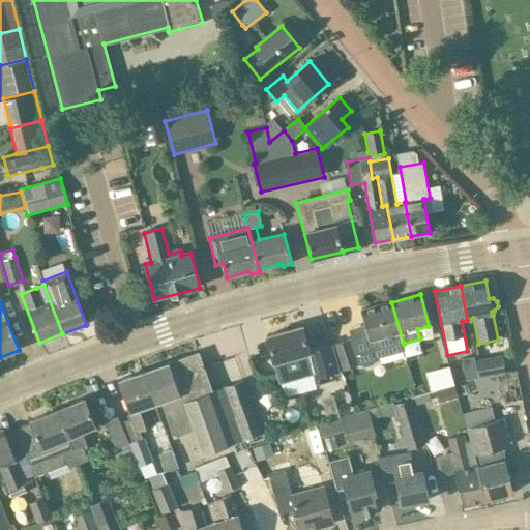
[(367,335),(353,340),(332,346),(339,371),(360,364),(360,363),(365,366),(373,364),(376,358),(404,350),(402,344),(404,344),(391,302),(361,311),(367,335)]
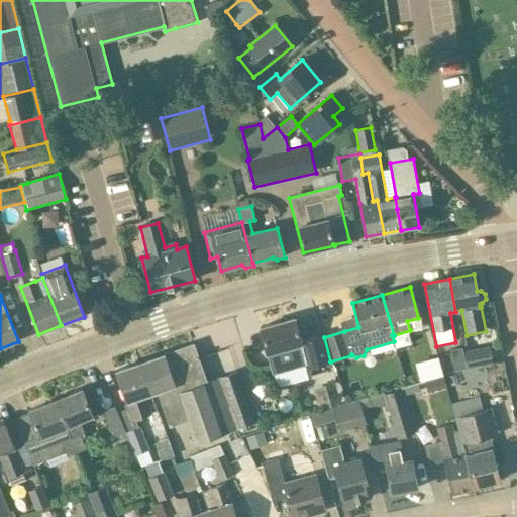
[(260,328),(267,353),(272,374),(304,365),(305,371),(331,364),(330,362),(324,337),(301,343),(294,319),(260,328)]
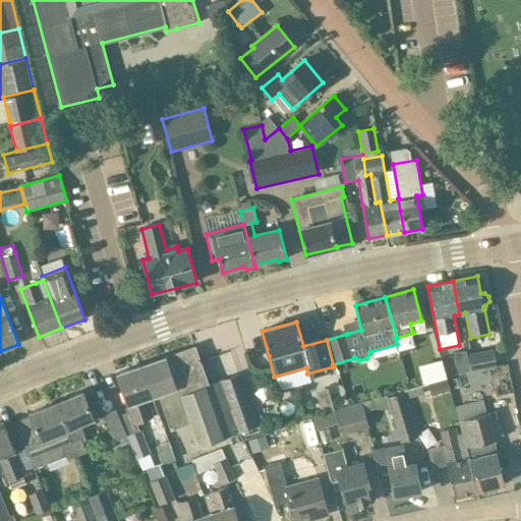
[(194,348),(142,366),(153,396),(159,394),(171,429),(187,423),(195,448),(257,425),(239,373),(208,385),(194,348)]
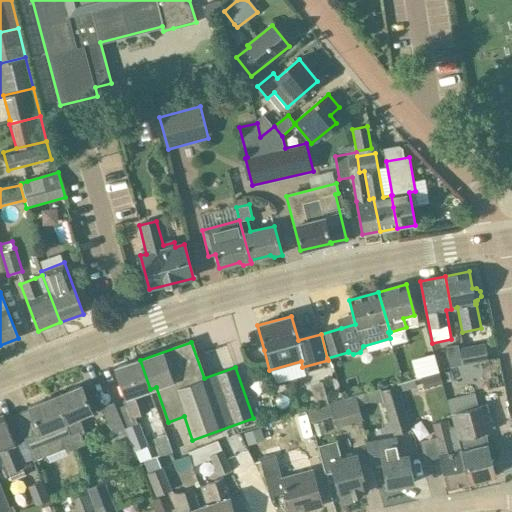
[(459,348),(460,355),(462,366),(488,361),(485,343),(459,348)]
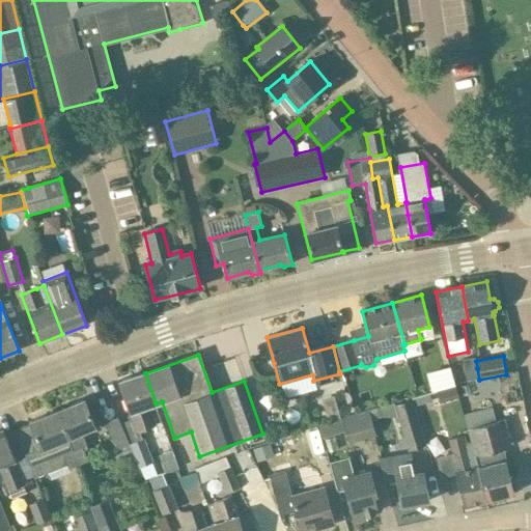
[(455,385),(454,384),(450,366),(426,373),(431,391),(455,385)]
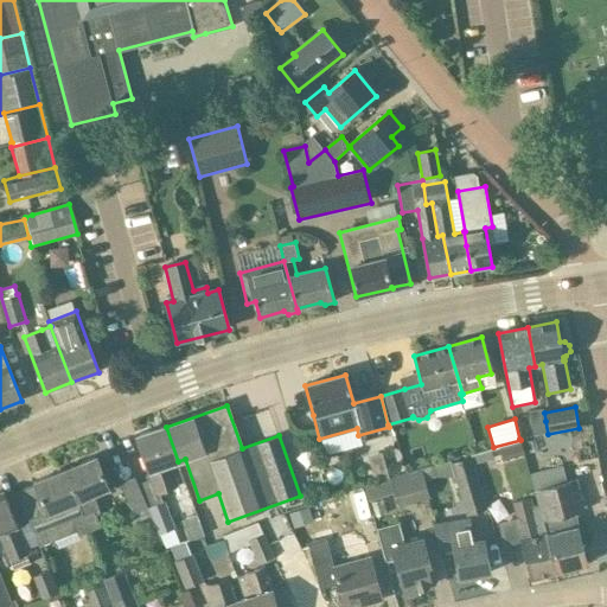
[(166,427),(136,438),(142,455),(155,494),(159,493),(178,486),(170,465),(178,461),(166,427)]
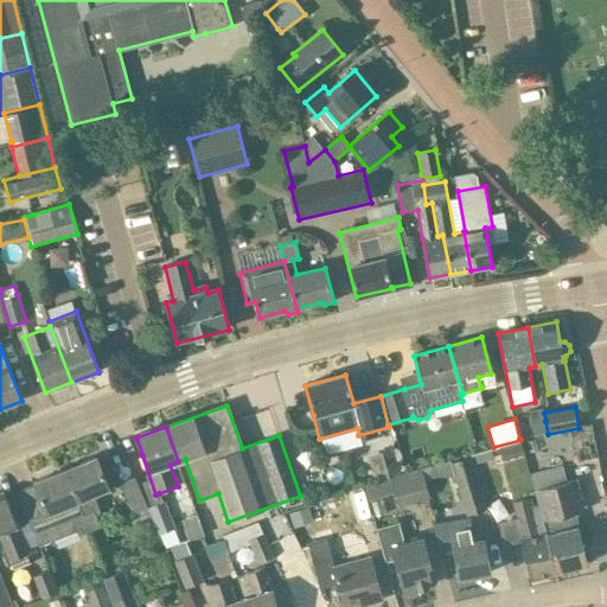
[(524,453),(521,441),(499,448),(504,460),(524,453)]
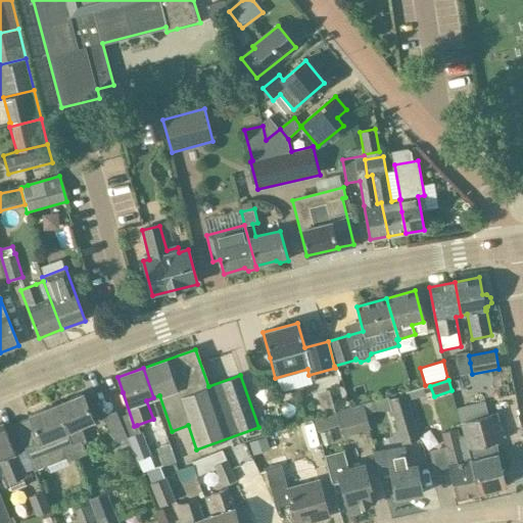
[(317,393),(323,416),(336,412),(329,389),(317,393)]
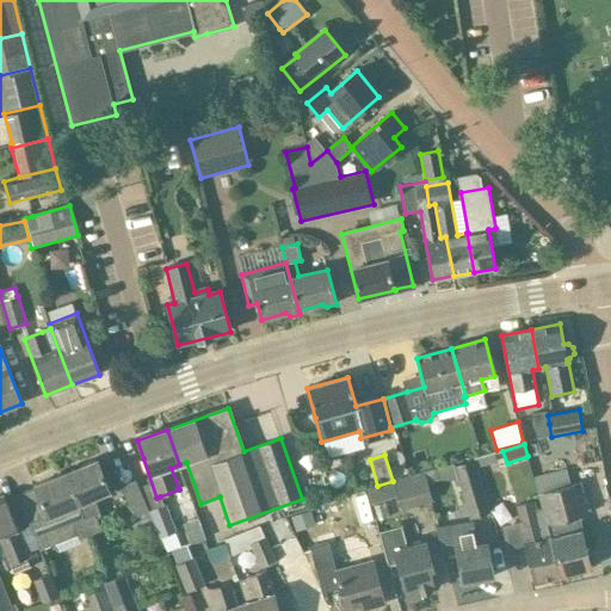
[(479,474),(475,460),(454,467),(470,519),(491,512),(479,474)]
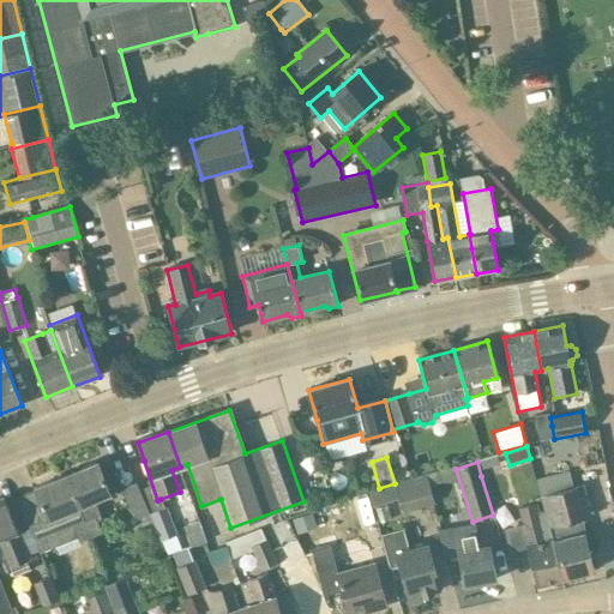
[(102,518),(95,500),(110,494),(97,463),(66,475),(90,537),(102,533),(97,519),(102,518)]
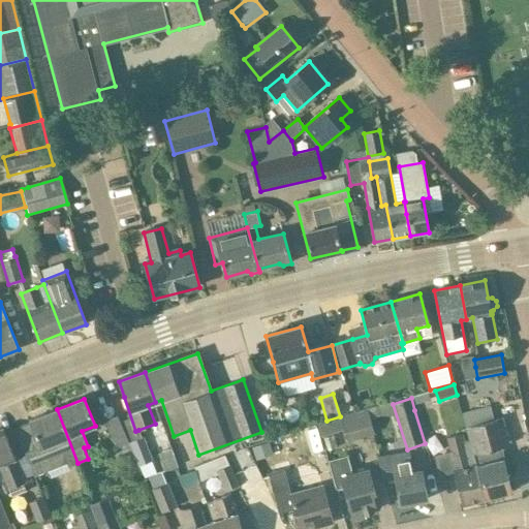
[(462,413),(469,440),(488,497),(511,491),(500,446),(509,444),(502,418),(494,421),(491,406),(462,413)]
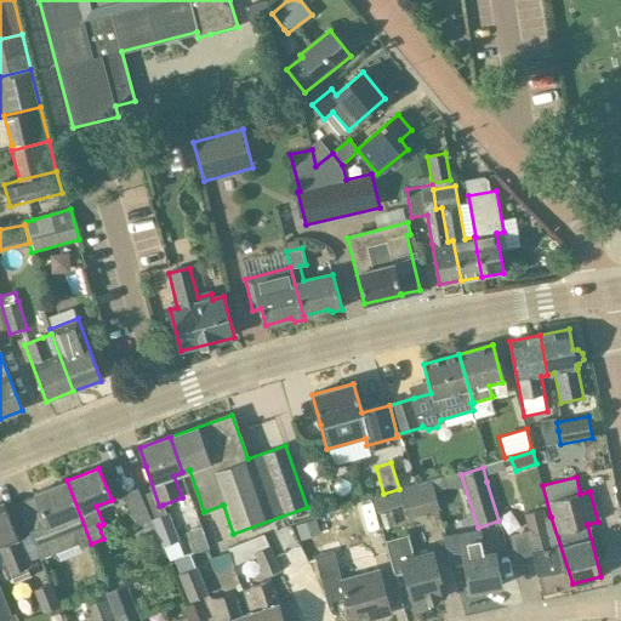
[(431,479),(399,489),(383,494),(372,497),(377,512),(389,508),(393,522),(439,507),(431,479)]
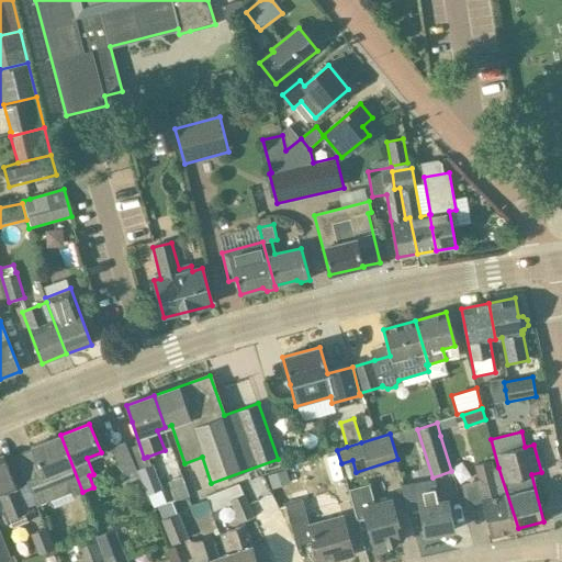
[(31,447),(32,448),(15,454),(36,505),(70,491),(72,496),(82,492),(60,435),(31,447)]
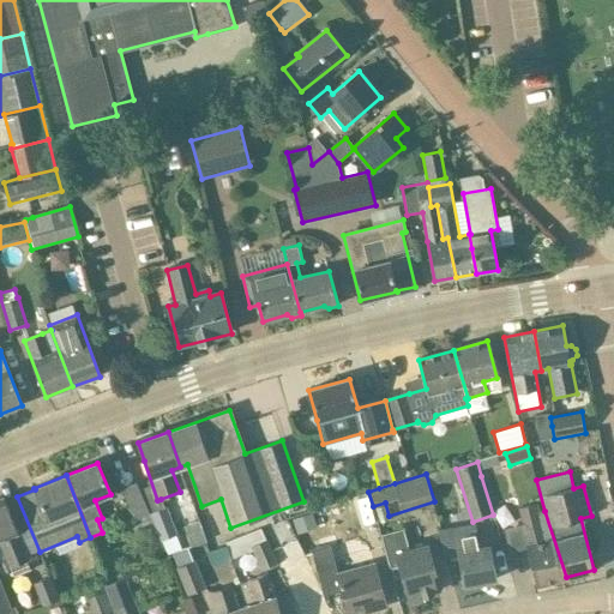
[(134,529),(152,522),(139,489),(137,482),(120,489),(133,518),(130,521),(134,529)]
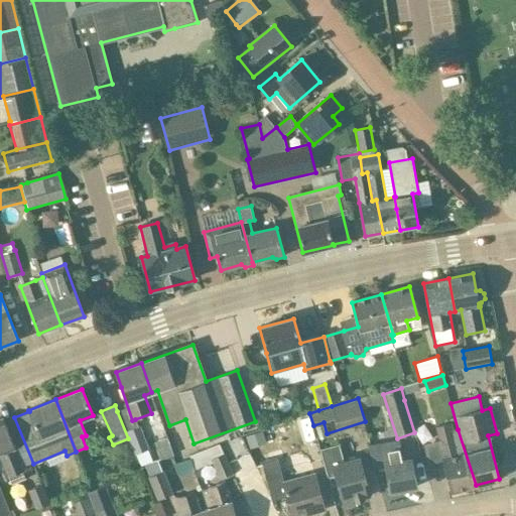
[(0,457),(12,485),(26,479),(23,471),(24,470),(15,448),(3,418),(0,419),(0,457)]
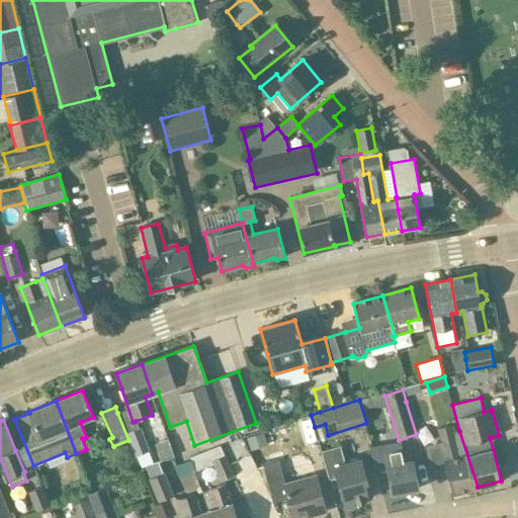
[(429,465),(445,461),(453,493),(478,487),(459,431),(455,431),(453,424),(436,428),(439,442),(424,445),(429,465)]
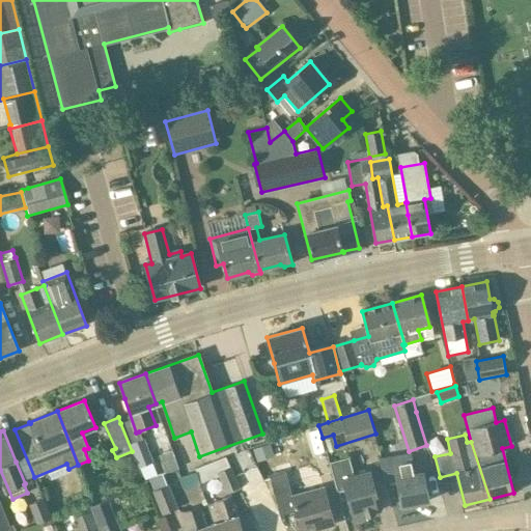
[(145,480),(148,479),(157,475),(151,463),(154,462),(145,439),(142,440),(130,445),(132,451),(138,469),(140,468),(145,480)]
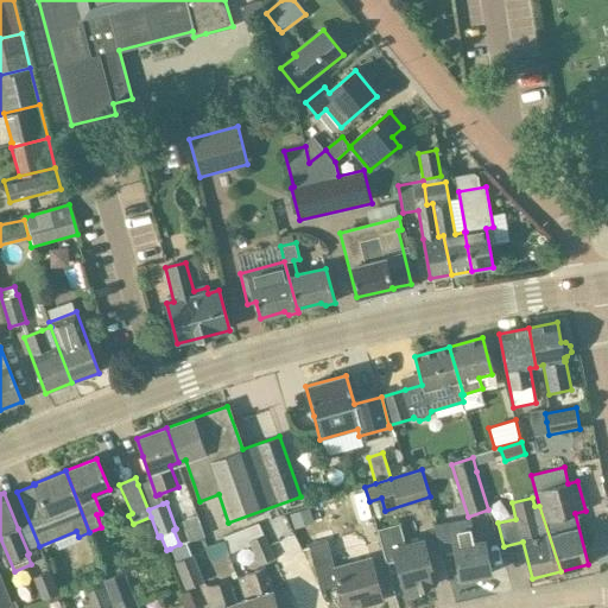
[(309,510),(289,517),(295,532),(314,525),(309,510)]
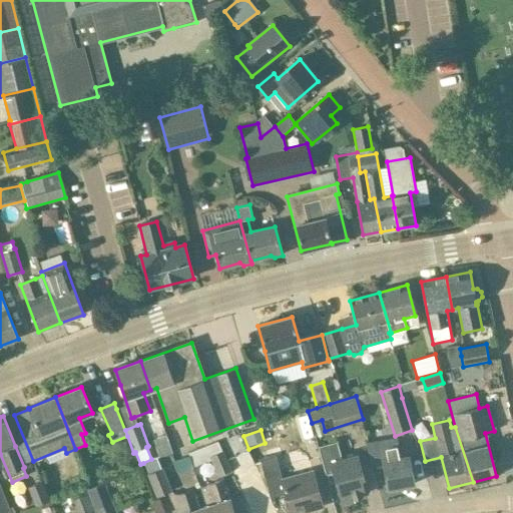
[(157,454),(168,450),(163,436),(152,440),(157,454)]
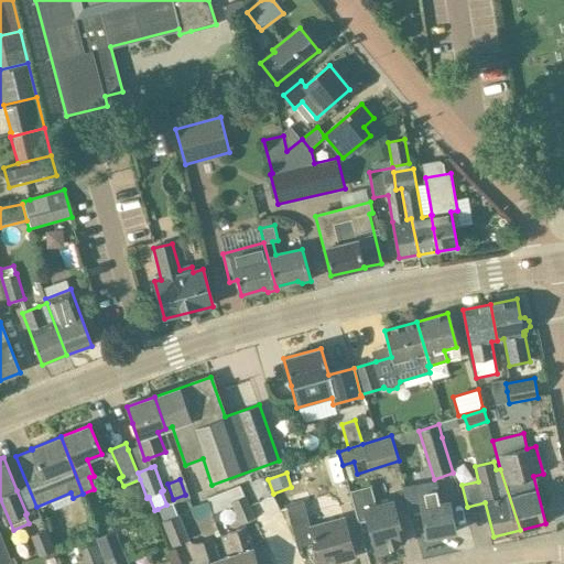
[(407,512),(421,510),(426,539),(455,533),(448,501),(440,503),(435,483),(402,489),(407,512)]
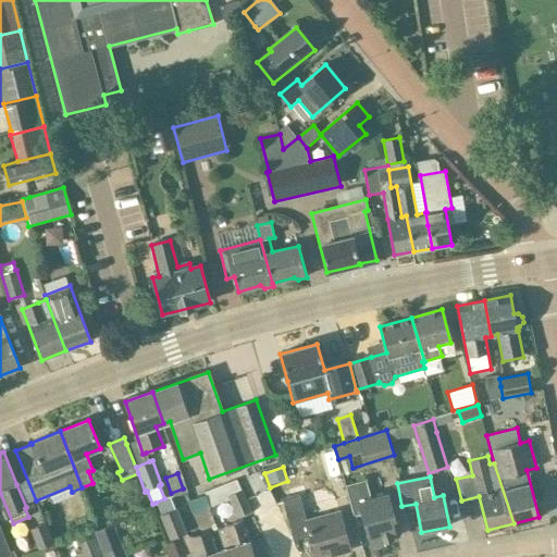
[(252,511),(237,478),(221,485),(237,518),(252,511)]
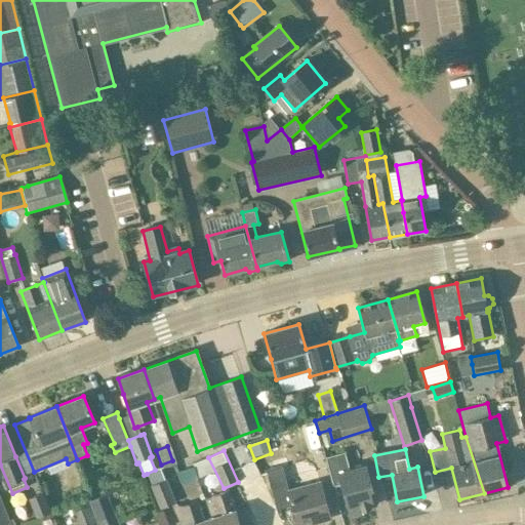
[(350,453),(330,456),(335,483),(342,482),(349,514),(361,512),(361,509),(372,507),(369,490),(373,489),(369,468),(353,471),(350,453)]
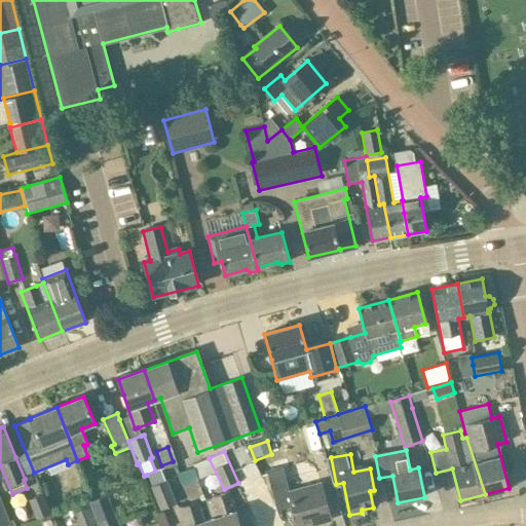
[(277,510),(294,505),(299,525),(312,521),(313,524),(330,520),(320,484),(290,492),(283,465),(266,471),(277,510)]
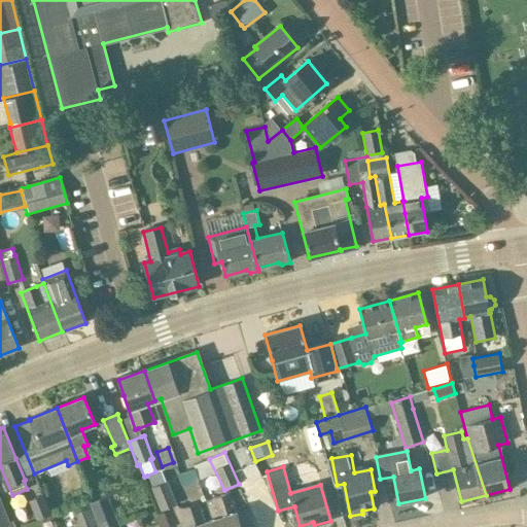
[(161,469),(155,471),(147,476),(152,487),(150,488),(161,512),(177,504),(167,481),(165,481),(161,469)]
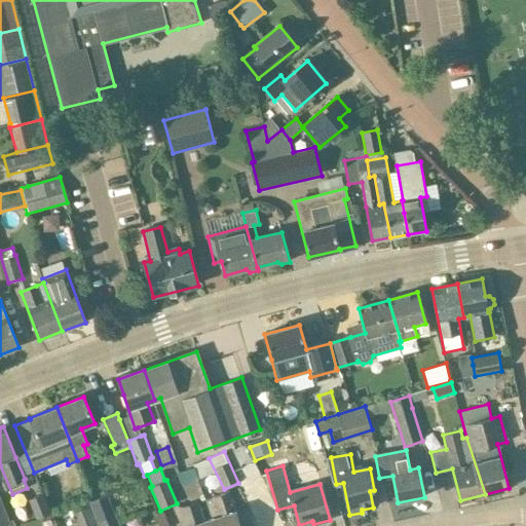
[(211,496),(217,517),(211,519),(213,525),(240,525),(229,491),(211,496)]
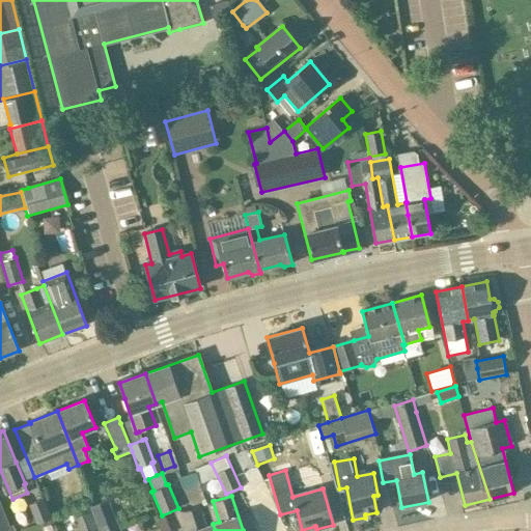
[(29,505),(37,524),(52,518),(44,499),(29,505)]
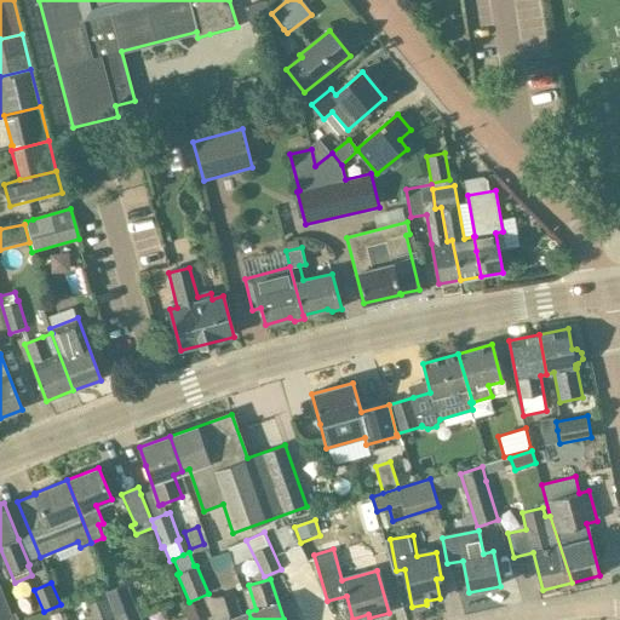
[(0,619),(12,616),(0,584),(0,619)]
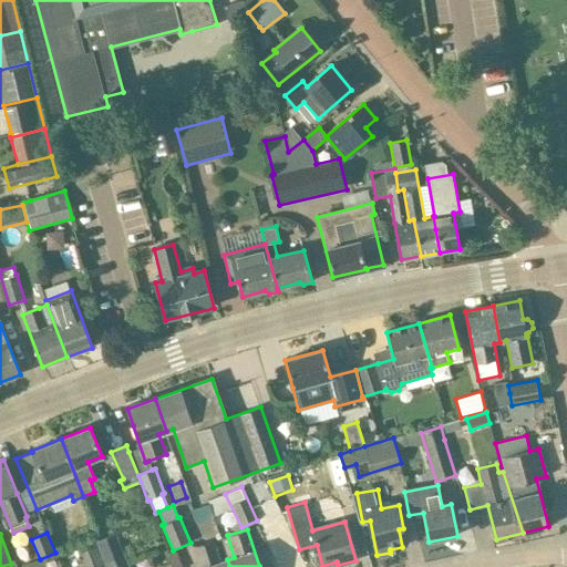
[(84,566),(106,566),(104,560),(94,537),(76,545),(84,566)]
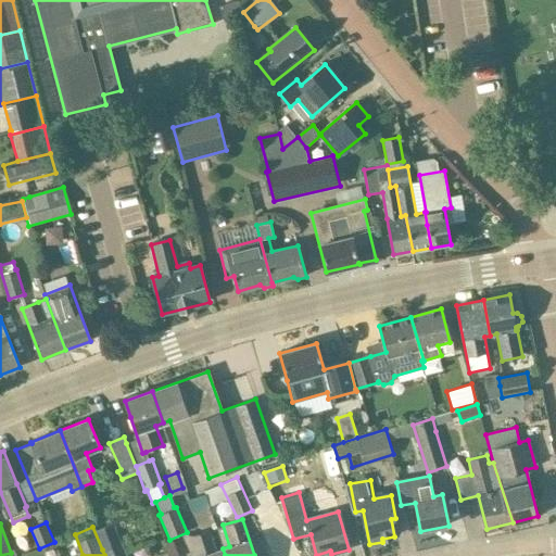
[(190,535),(197,555),(225,555),(223,548),(216,551),(210,530),(190,535)]
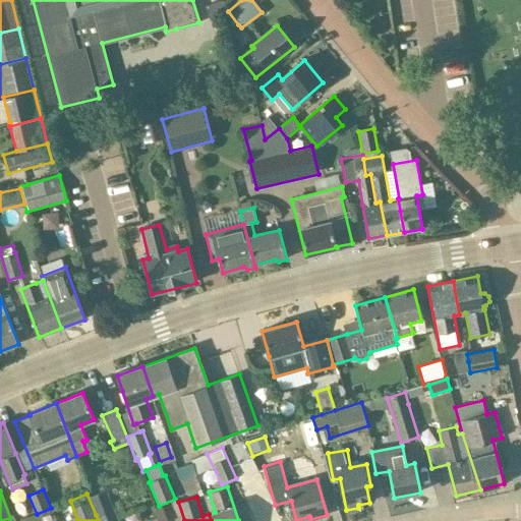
[(97,515),(96,515),(98,520),(119,520),(114,508),(108,510),(102,498),(92,501),(97,515)]
